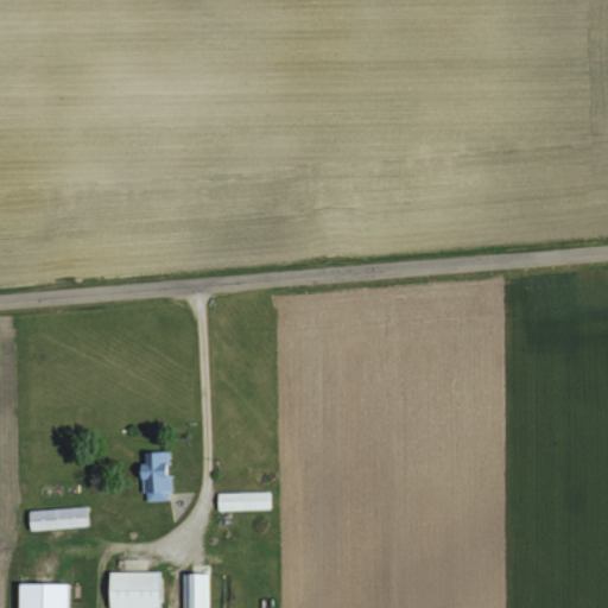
[(143,454),(144,499),(169,498),(169,453),(143,454)]
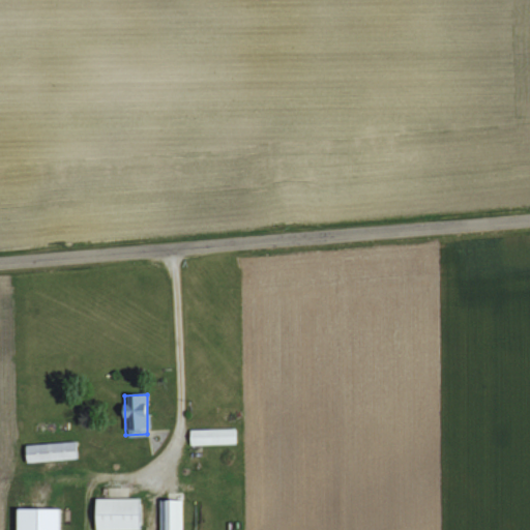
[(236,430),(188,431),(189,446),(236,445),(236,430)]
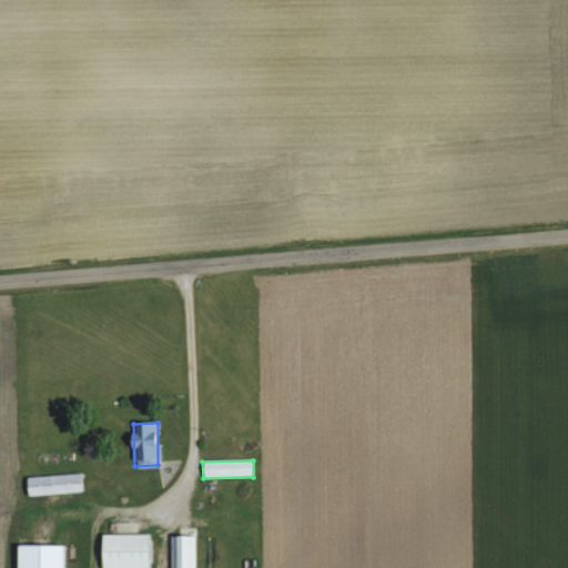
[(28,498),(83,492),(81,474),(26,479),(28,498)]
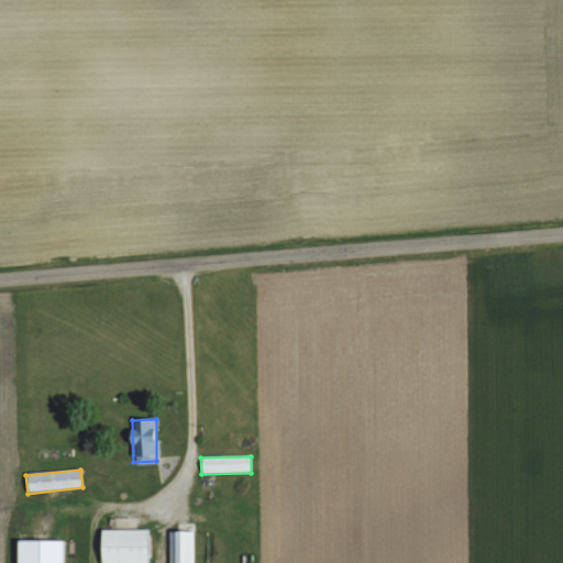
[(100,531),(100,562),(147,562),(147,530),(100,531)]
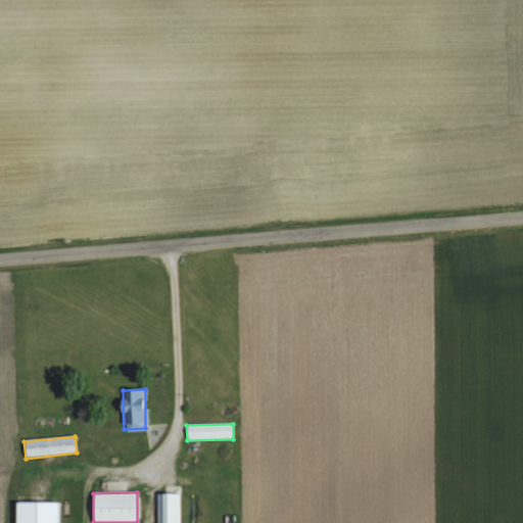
[(179,522),(179,493),(156,494),(156,522),(179,522)]
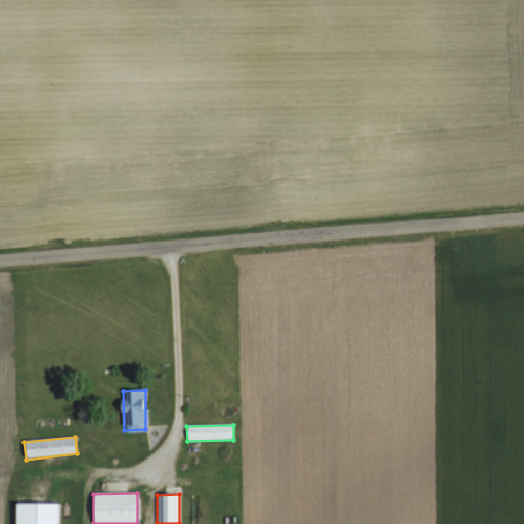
[(14,523),(58,523),(59,504),(14,505),(14,523)]
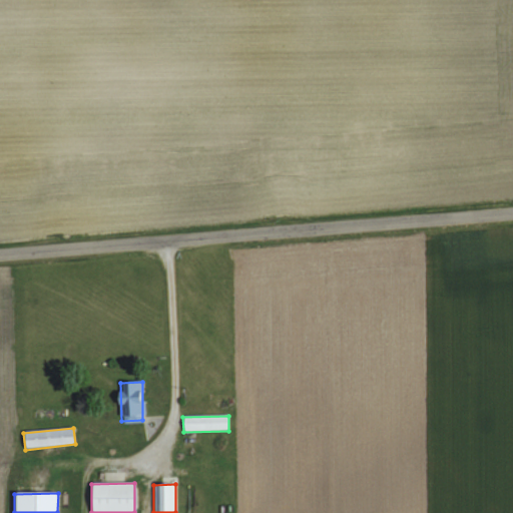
All buildings are outlined.
